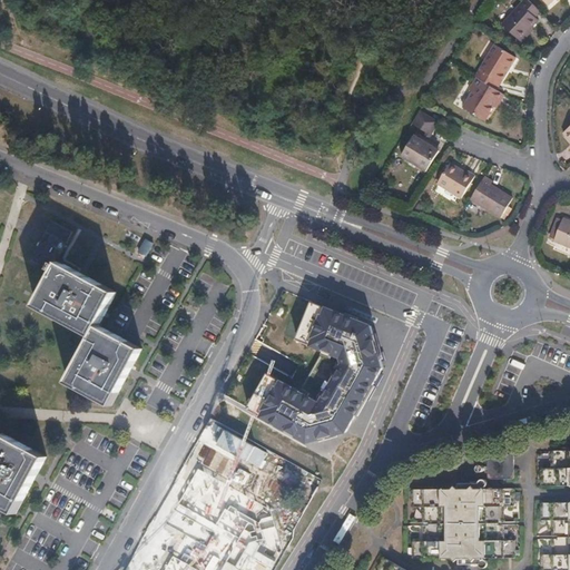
[(537,20),(542,13),(527,0),(526,0),(502,27),(520,42),(538,21),(537,20)]
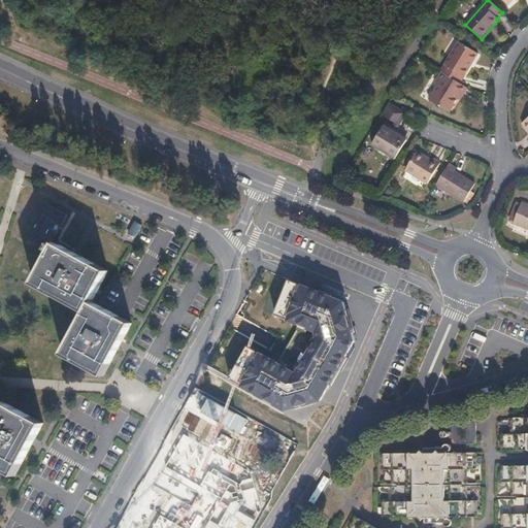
[(440,71),(441,72),(459,83),(477,54),(459,42),(440,71)]
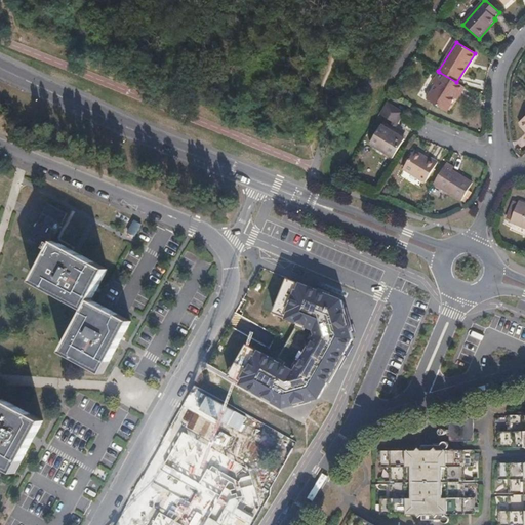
[(459,94),(465,87),(456,82),(439,72),(432,83),(436,85),(427,99),(446,112),(457,93),(459,94)]
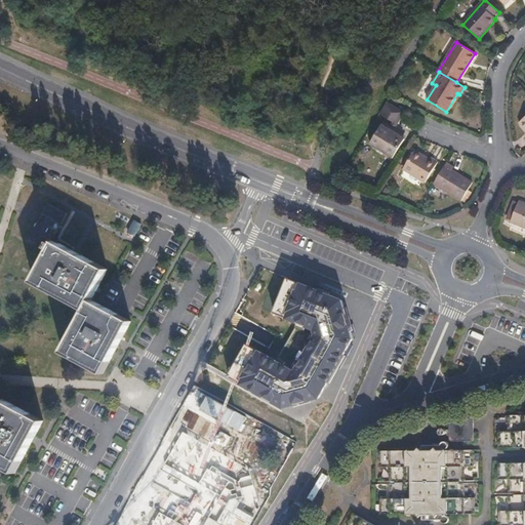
[(394,122),(401,111),(389,103),(381,115),(394,122)]
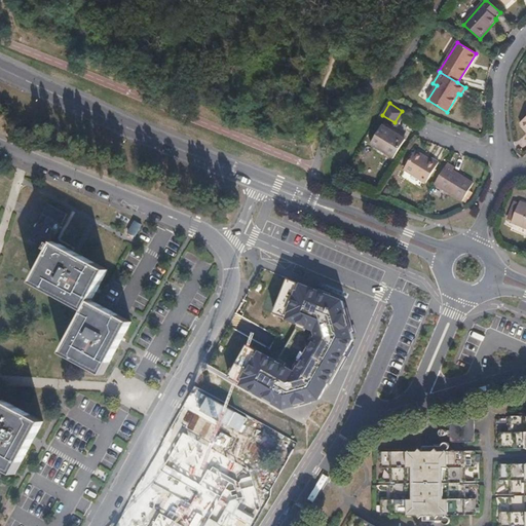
[(396,135),(407,114),(402,111),(395,122),(389,132),(396,135)]
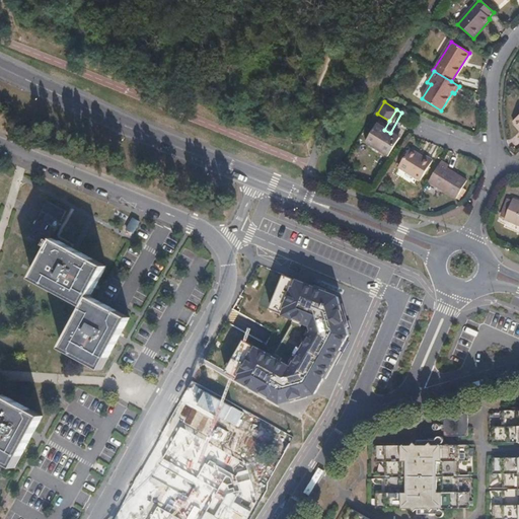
[(399,138),(390,133),(384,130),(376,125),(365,144),(388,157),(399,138)]
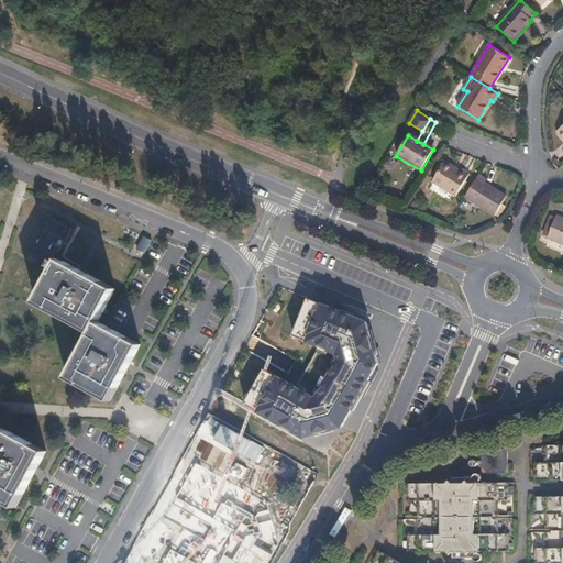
[(433,181),(456,196),(471,173),(463,168),(461,170),(445,162),(433,181)]
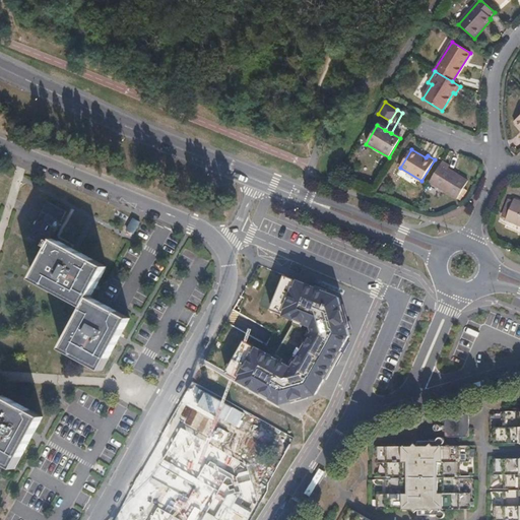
[(449,165),(443,160),(430,182),(458,198),(468,181),(447,169),(449,165)]
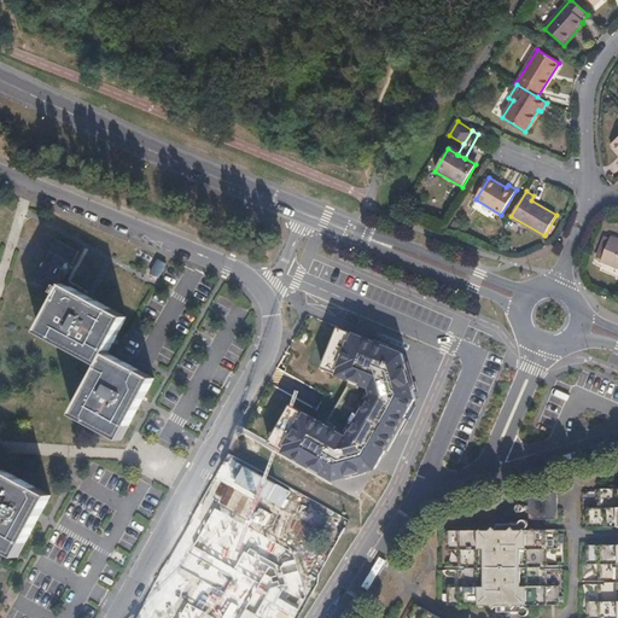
[(617,240),(611,238),(610,239),(605,238),(600,250),(605,252),(601,261),(601,262),(617,269),(617,240)]
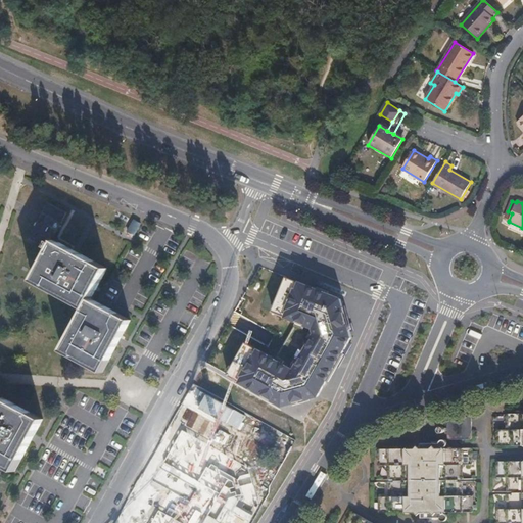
[(51,249),(54,243),(51,242),(65,214),(46,203),(39,218),(28,239),(47,249),(48,248),(51,249)]
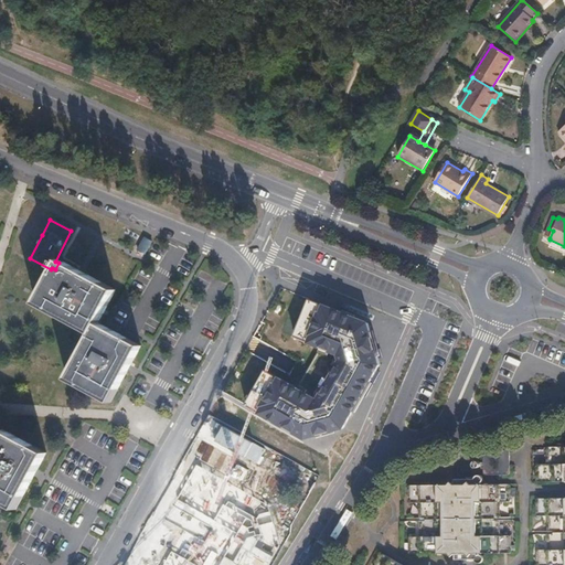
[(59,262),(59,263),(55,269),(36,304),(93,333),(97,324),(115,290),(80,273),(59,262)]
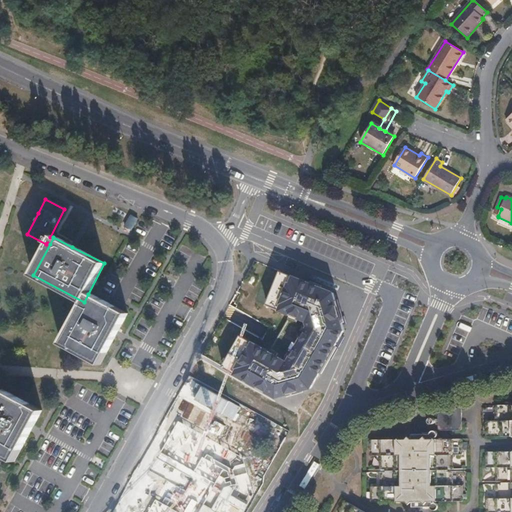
[(283,273),(269,307),(306,322),(307,328),(288,359),(242,336),(225,368),(278,398),(313,389),(347,333),(336,292),(283,273)]
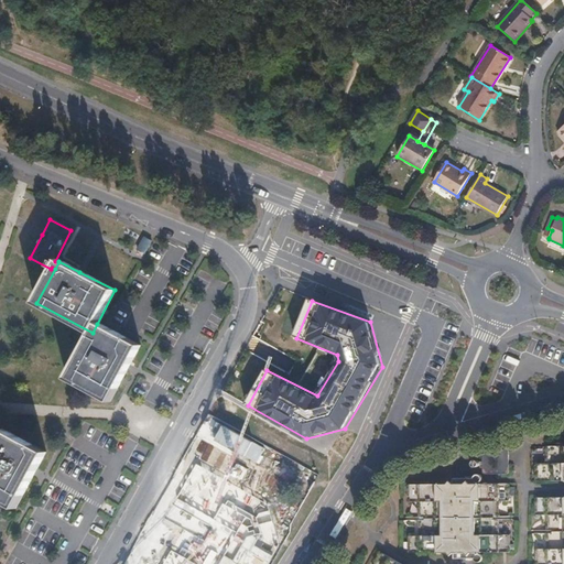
[(139,347),(97,324),(93,333),(68,378),(110,401),(139,347)]
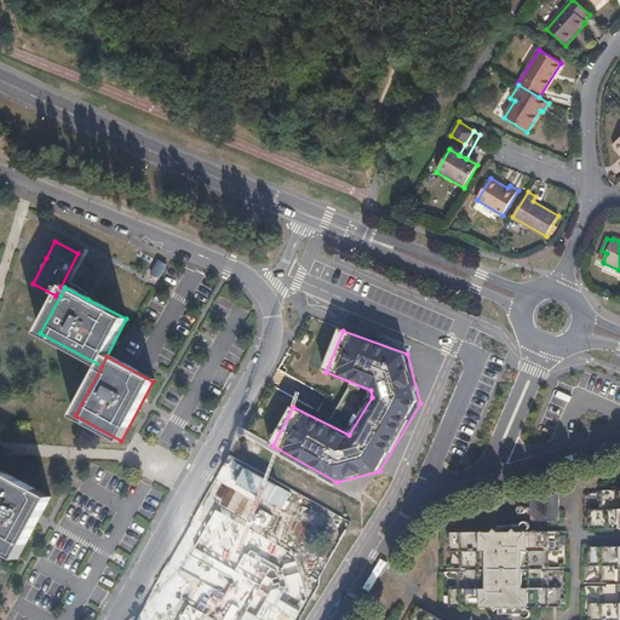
[(0,478),(0,550),(17,560),(39,518),(50,498),(3,474),(0,478)]
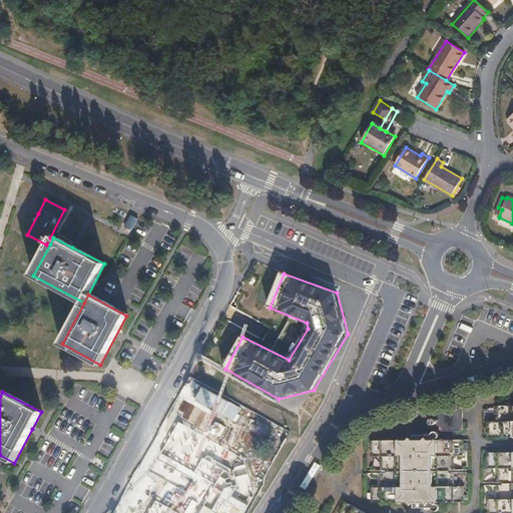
[(512,437),(512,406),(497,407),(497,422),(488,422),(488,438),(512,437)]
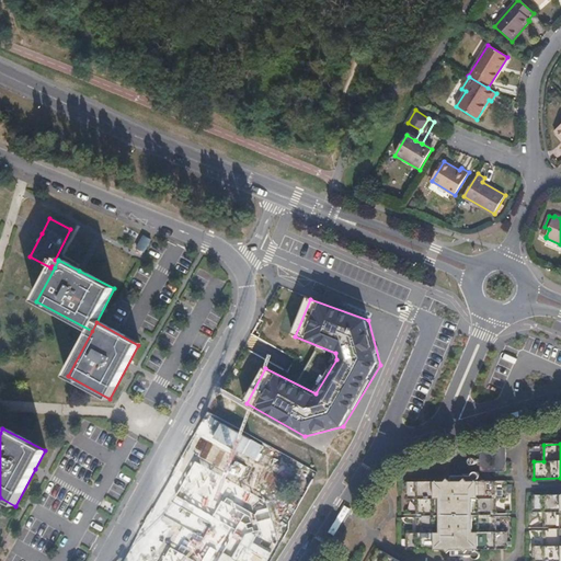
[(480,448),(480,468),(480,469),(481,470),(482,471),(503,471),(504,470),(505,470),(506,469),(506,449),(505,448),(504,447),(503,447),(482,447),(481,447),(480,447),(480,448)]
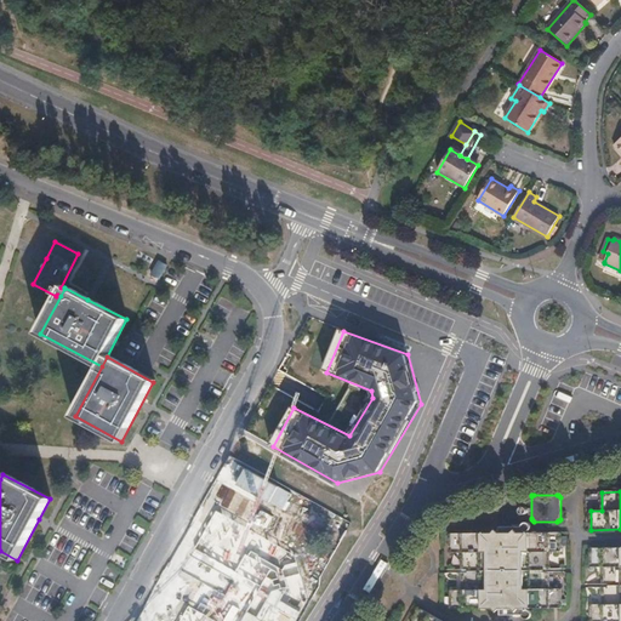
[(296,557),(217,512),(194,551),(260,586),(239,620),(218,620),(188,605),(178,620),(297,620),(307,605),(296,557)]
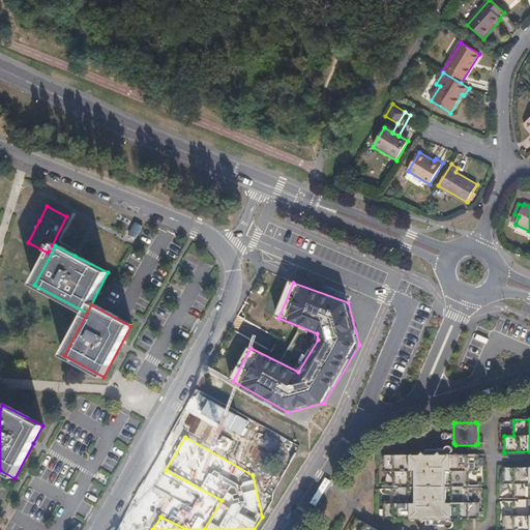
[(479,454),(385,455),(385,471),(394,471),(394,490),(395,503),(385,503),(385,519),(479,519),(479,502),(470,502),(470,489),(470,471),(479,471),(479,454)]
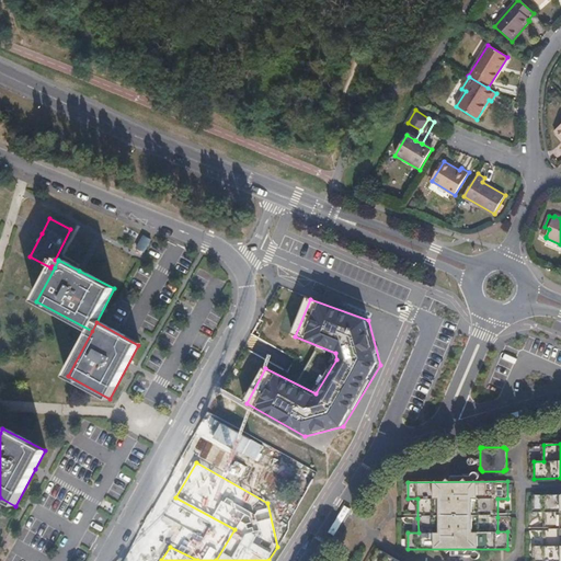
[(560,560),(560,494),(534,495),(534,512),(545,512),(545,528),(545,534),(545,546),(534,546),(534,560),(560,560)]
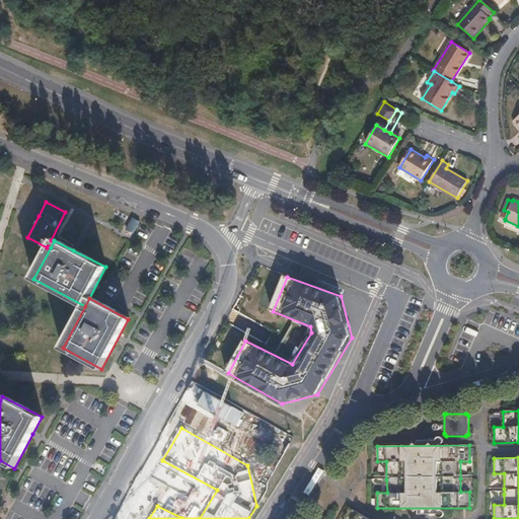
[(368,518),(352,509),(346,518),(368,518)]
